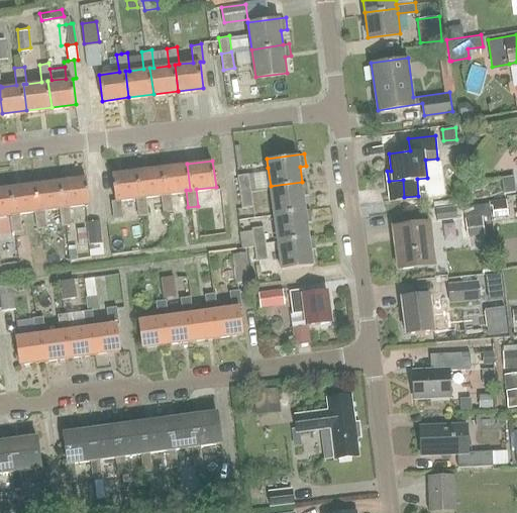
[(166,193),(162,193),(164,211),(173,209),(171,192),(186,190),(190,190),(187,164),(163,167),(166,193)]
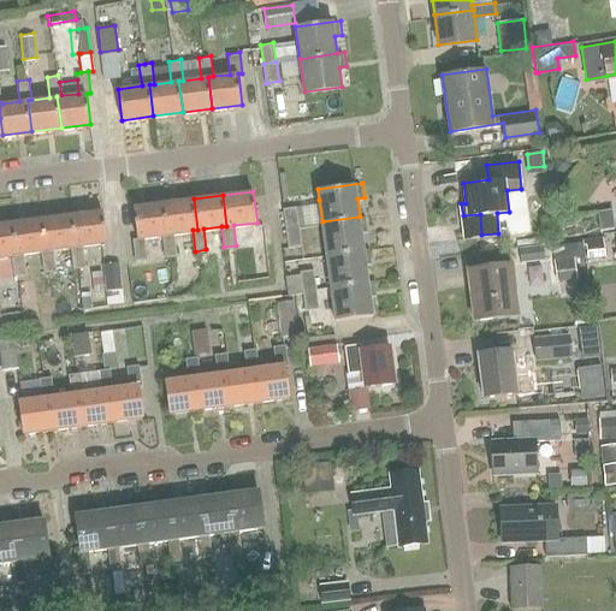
[(167,233),(163,235),(165,255),(177,253),(175,232),(193,230),(197,230),(194,199),(164,202),(167,233)]
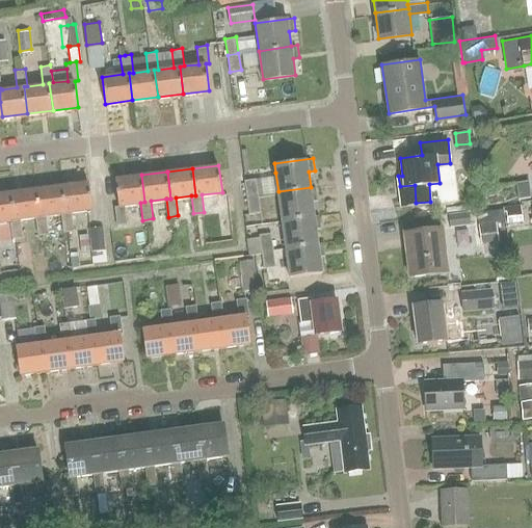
[(118,205),(114,205),(116,223),(128,222),(126,204),(140,203),(144,202),(141,175),(115,178),(118,205)]
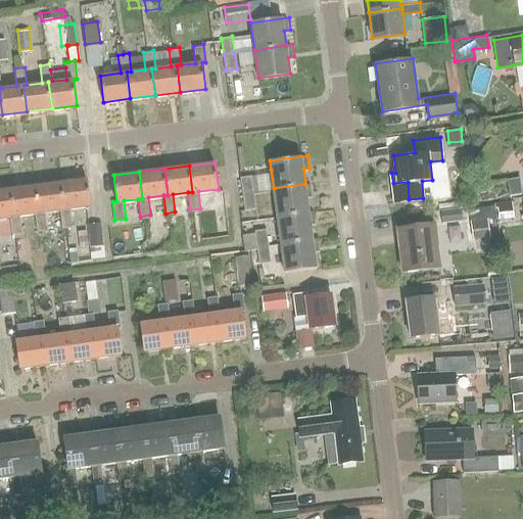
[(254,190),(251,174),(240,176),(242,192),(254,190)]
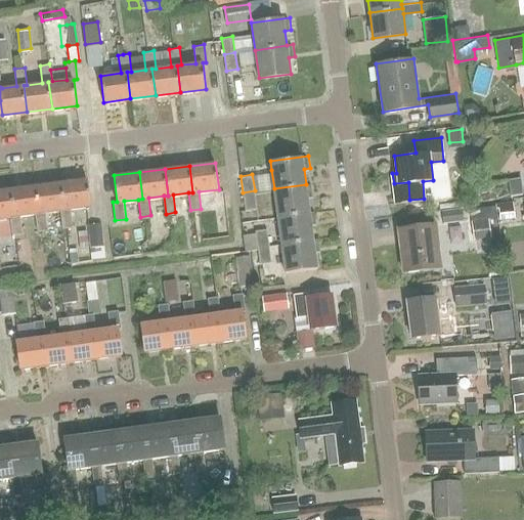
[(64,209),(60,210),(62,226),(73,225),(71,208),(91,206),(88,179),(61,182),(64,209)]
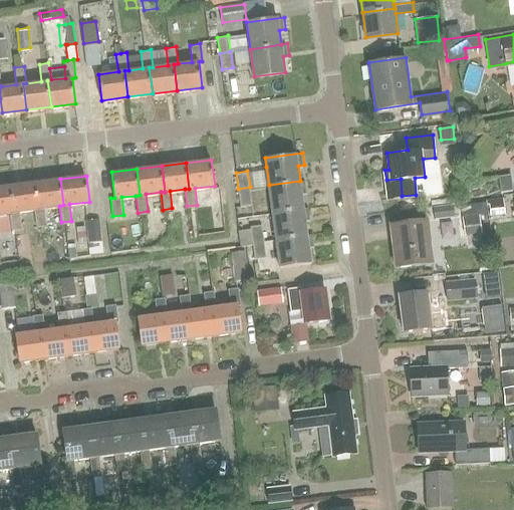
[(39,208),(35,209),(37,226),(47,224),(45,208),(59,206),(63,205),(60,179),(36,182),(39,208)]
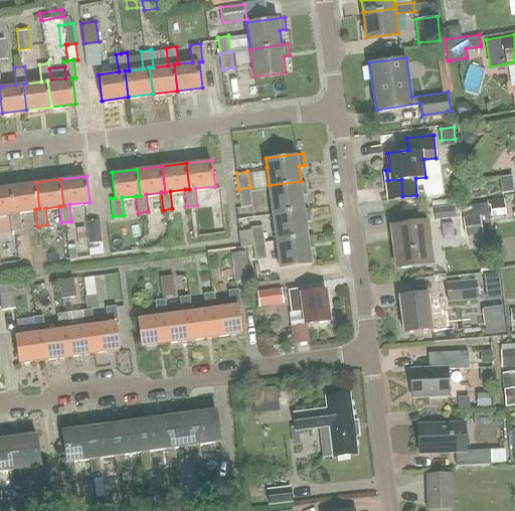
[(301,181),(270,185),(273,211),(304,207),(302,193),(308,192),(307,180),(301,181)]
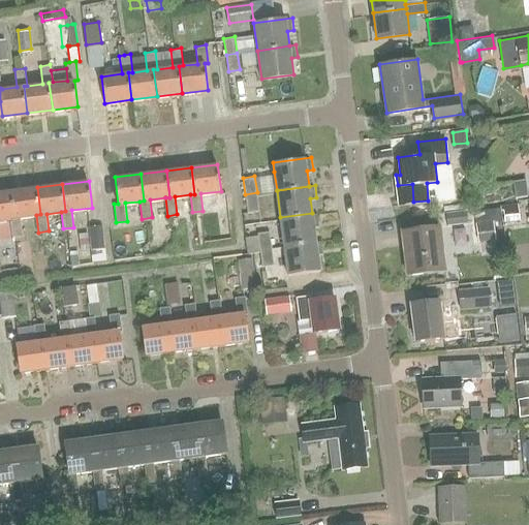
[(14,218),(10,218),(12,236),(23,235),(21,217),(36,215),(40,214),(37,187),(10,190),(14,218)]
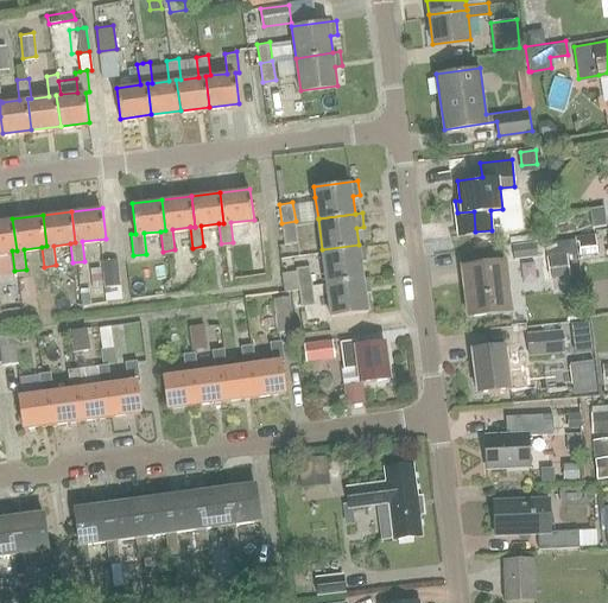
[(0,252),(12,251),(17,251),(12,219),(0,220),(0,252)]
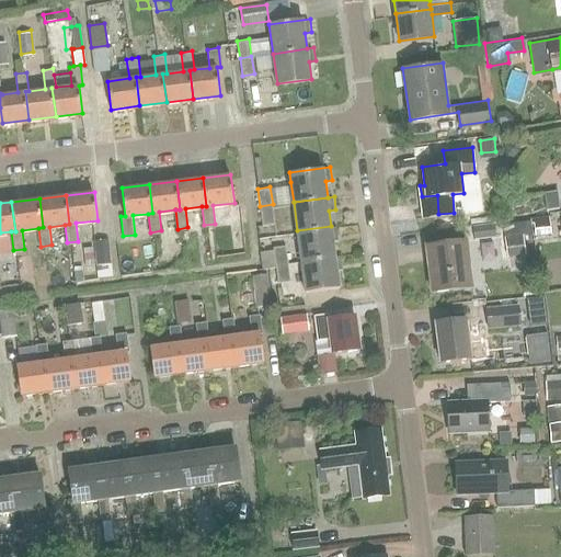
[(273,204),(260,206),(262,224),(275,222),(273,204)]
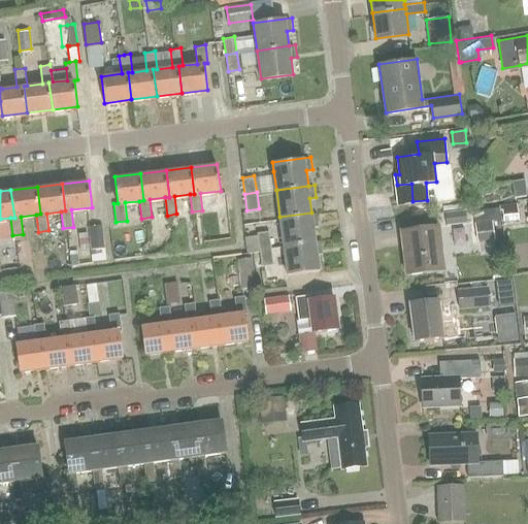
[(517,206),(502,207),(503,220),(518,218),(517,206)]
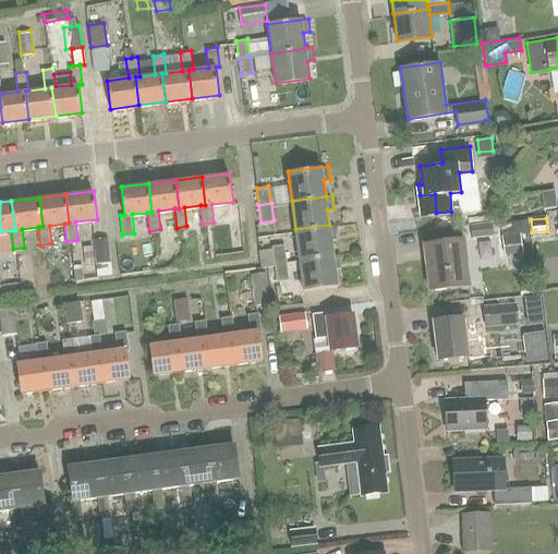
[(490,220),(470,223),(471,236),(493,233),(490,220)]
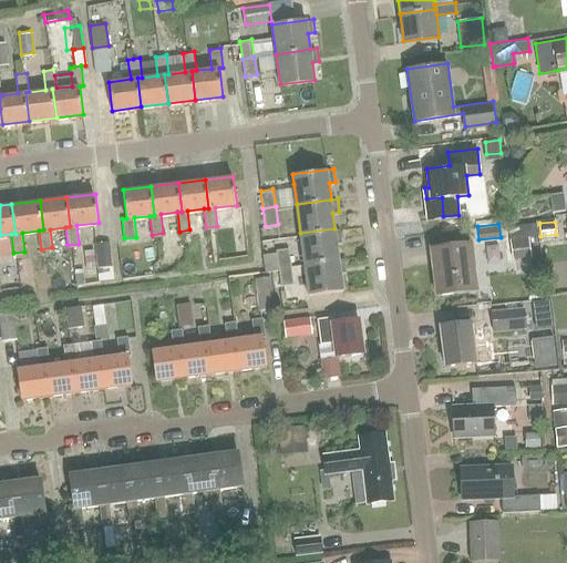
[(334,228),(300,233),(305,263),(339,258),(337,242),(343,241),(341,228),(334,228)]
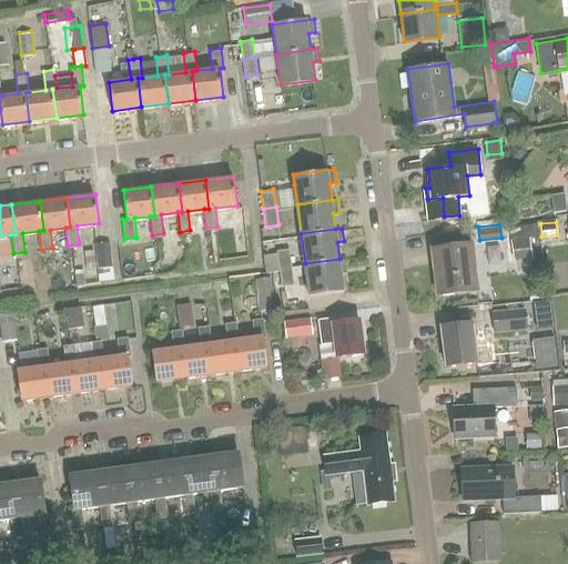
[(528,230),(510,232),(513,252),(530,251),(529,235),(528,230)]
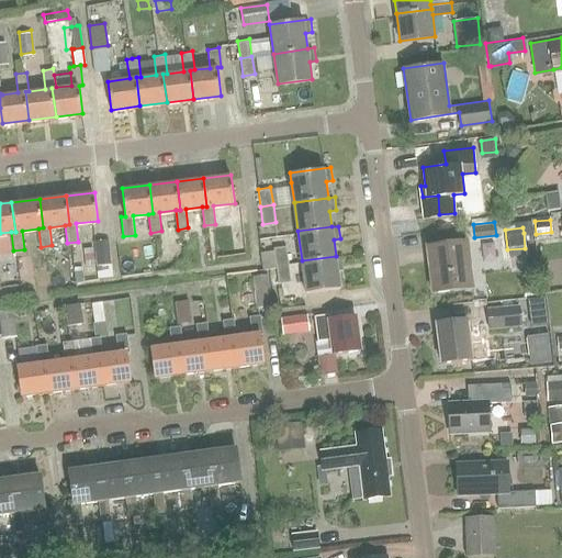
[(113,263),(110,238),(96,240),(100,277),(112,275),(111,263),(113,263)]
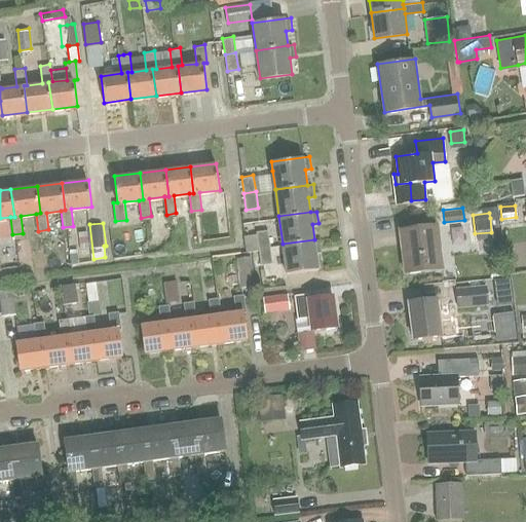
[(405,272),(443,268),(438,225),(400,229),(405,272)]
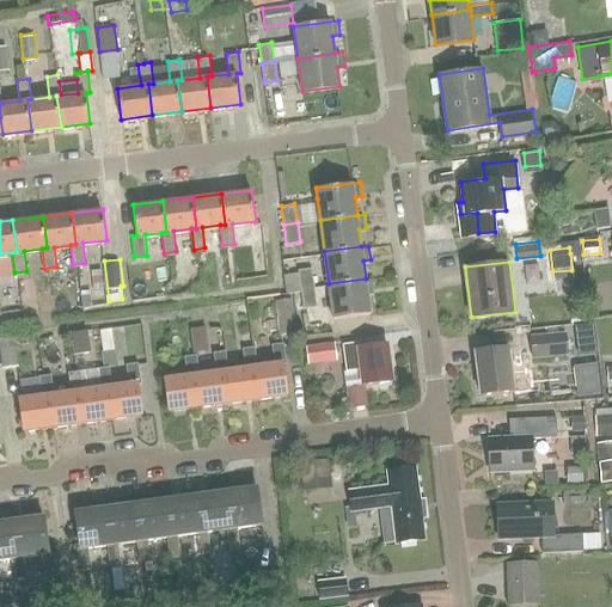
[(314,286),(312,265),(298,268),(300,287),(314,286)]
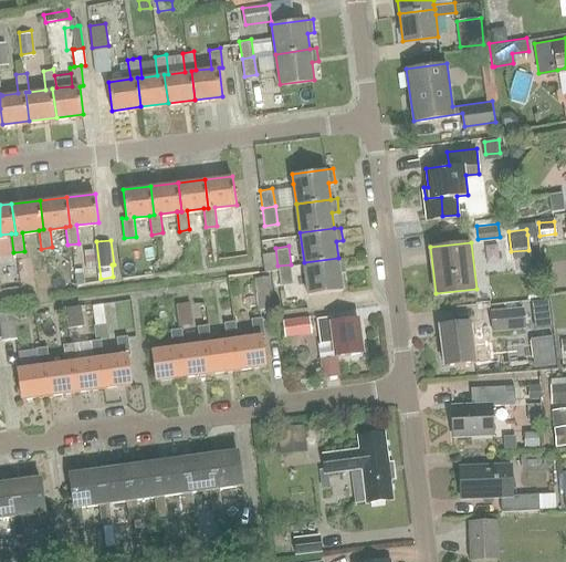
[(94,249),(84,249),(85,267),(95,267),(94,249)]
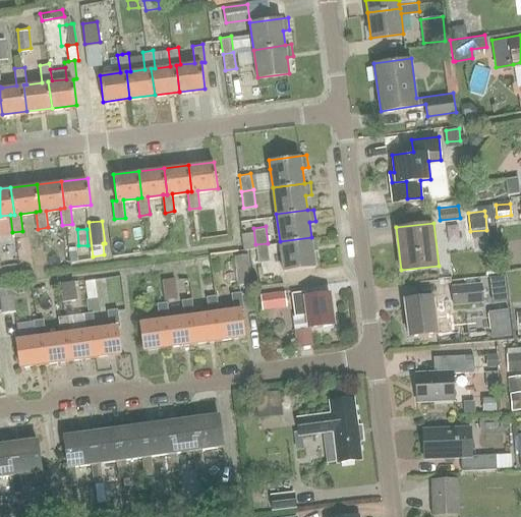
[(311,237),(280,241),(283,270),(315,266),(313,249),(319,248),(316,236),(311,237)]
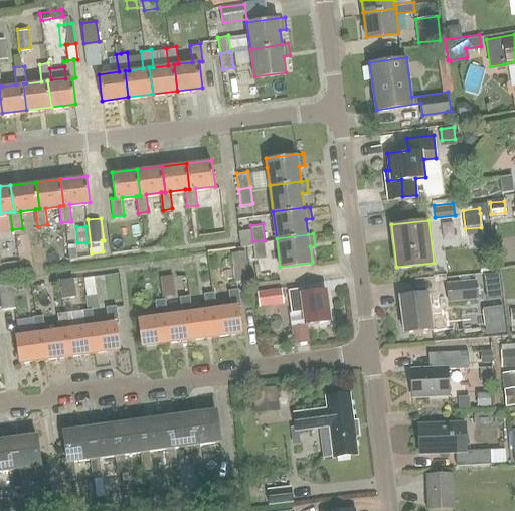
[(265,240),(252,241),(254,258),(267,257),(265,240)]
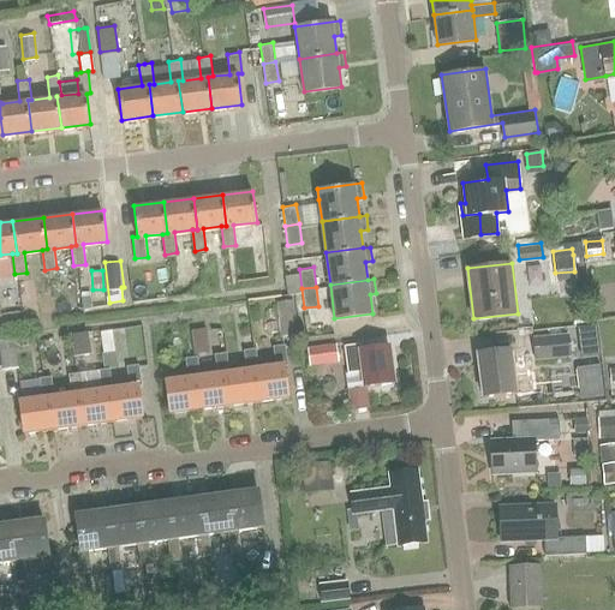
[(37,297),(40,320),(55,318),(53,295),(37,297)]
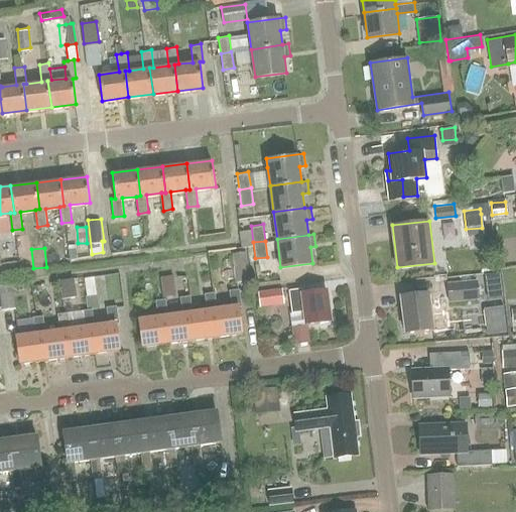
[(499,271),(484,272),(488,298),(503,296),(499,271)]
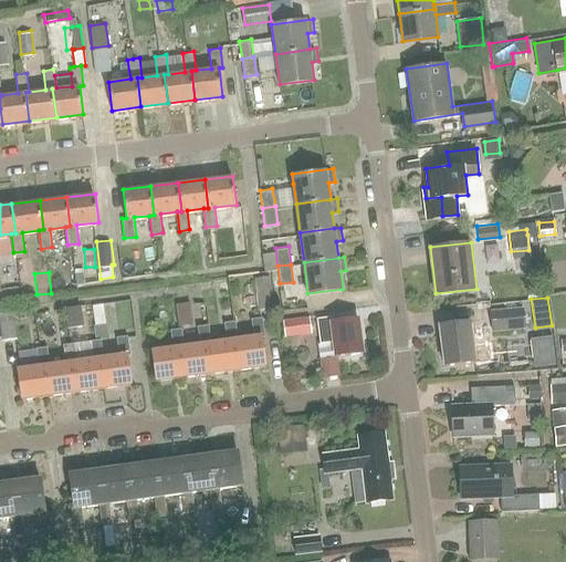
[(132,299),(115,300),(117,323),(134,322),(132,299)]
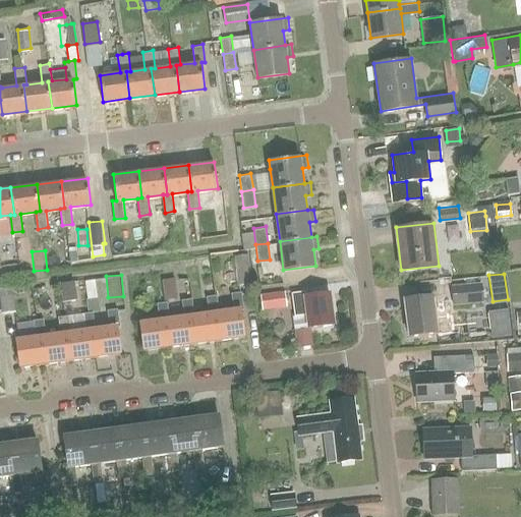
[(177,296),(174,276),(162,278),(164,297),(177,296)]
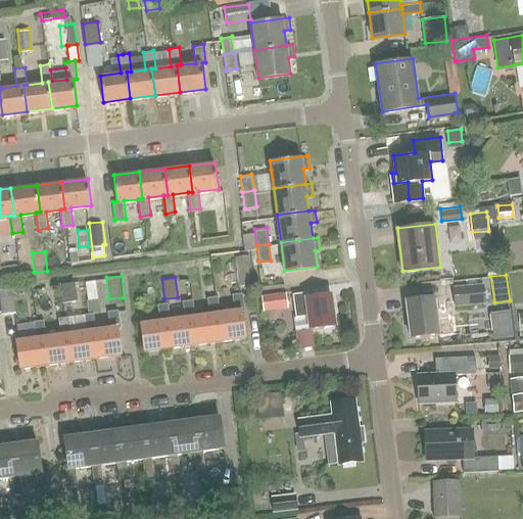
[(80,278),(64,279),(66,296),(82,295),(80,278)]
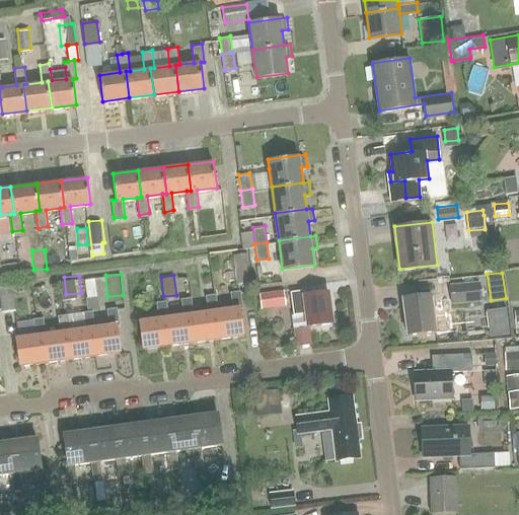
[(98,307),(94,277),(85,278),(88,308),(98,307)]
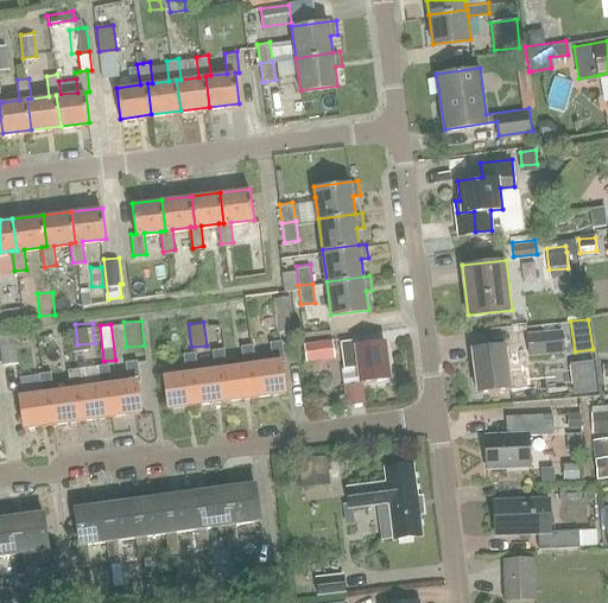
[(527,330),(530,354),(564,350),(562,328),(527,330)]
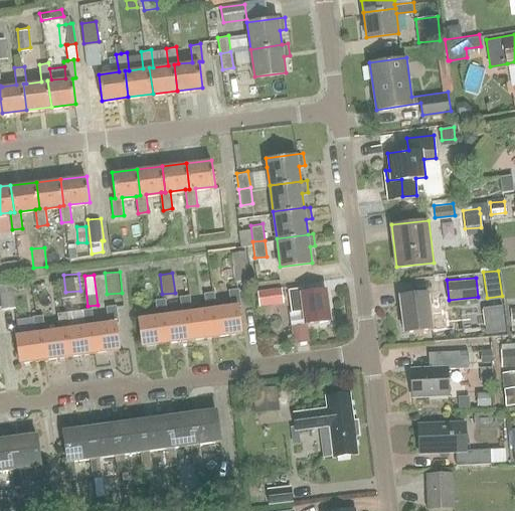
[(0,309),(13,307),(10,283),(0,284),(0,309)]
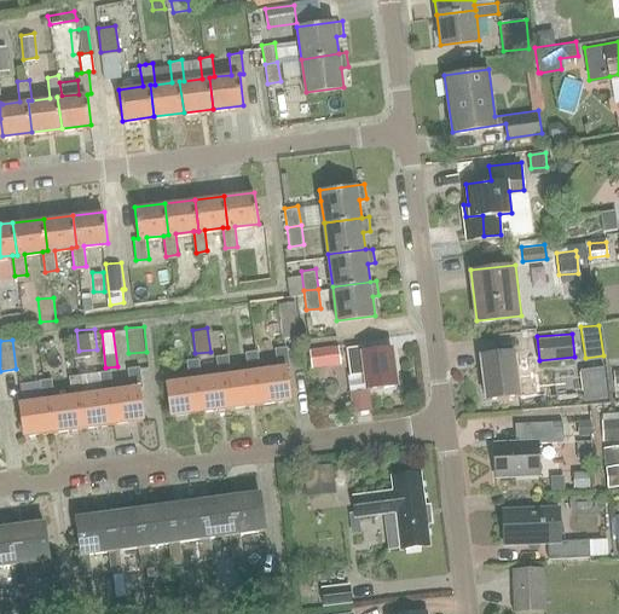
[(339,361),(336,342),(307,347),(311,365),(339,361)]
